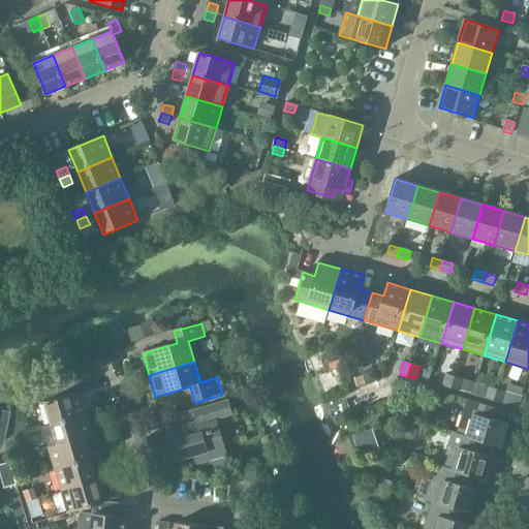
[(443,386),(450,389),(455,377),(446,375),(443,386)]
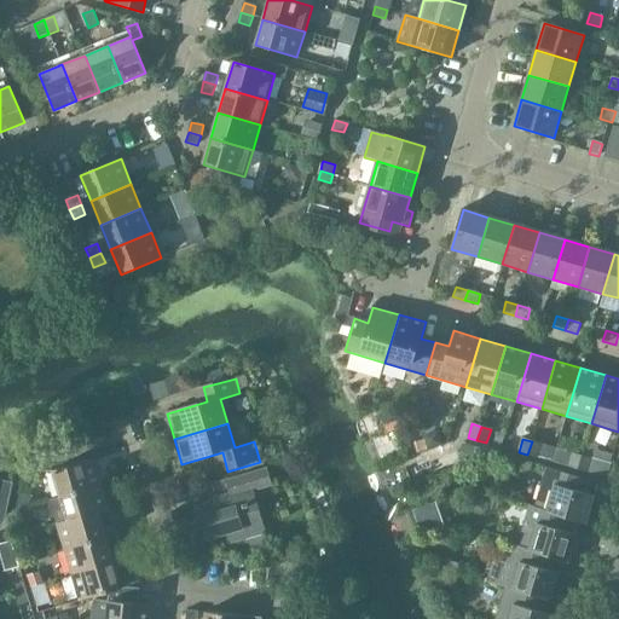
[(532,441),(527,455),(537,458),(542,444),(532,441)]
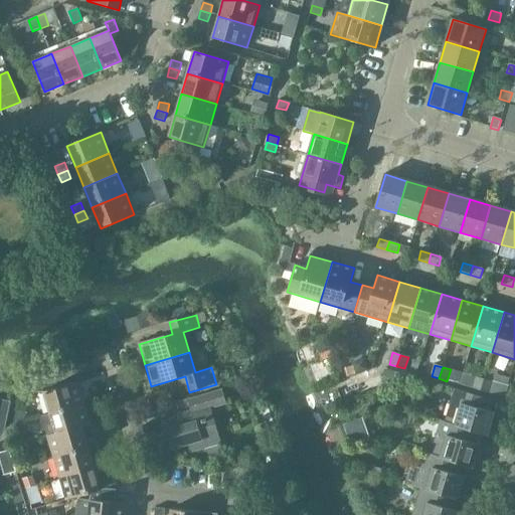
[(473,388),(481,391),(484,379),(476,377),(473,388)]
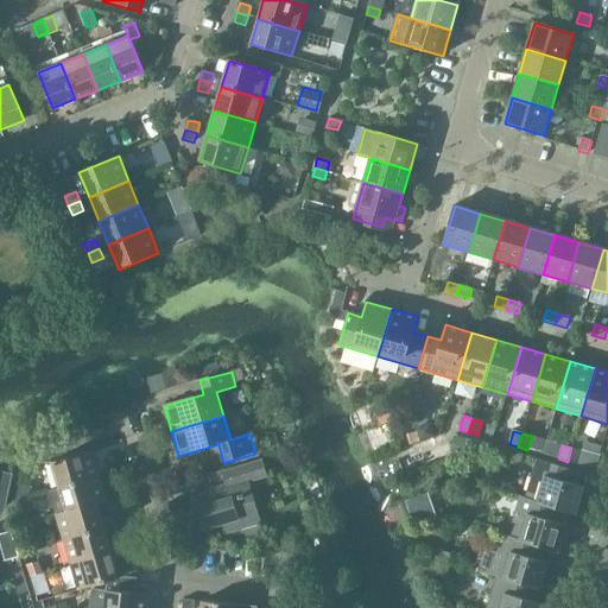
[(571,448),(568,462),(577,464),(581,450),(571,448)]
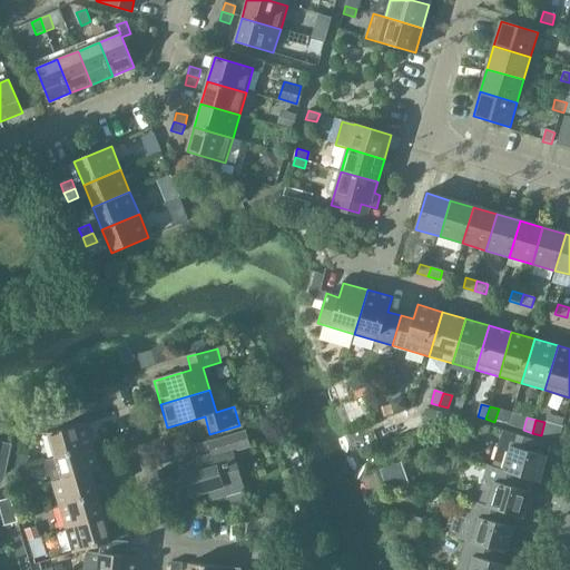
[(48,433),(56,458),(94,446),(87,422),(48,433)]
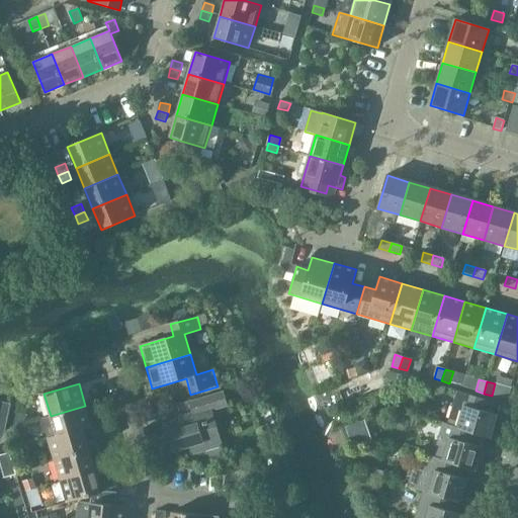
[(457,392),(448,426),(447,426),(476,434),(490,438),(497,415),(488,413),(491,402),(457,392)]
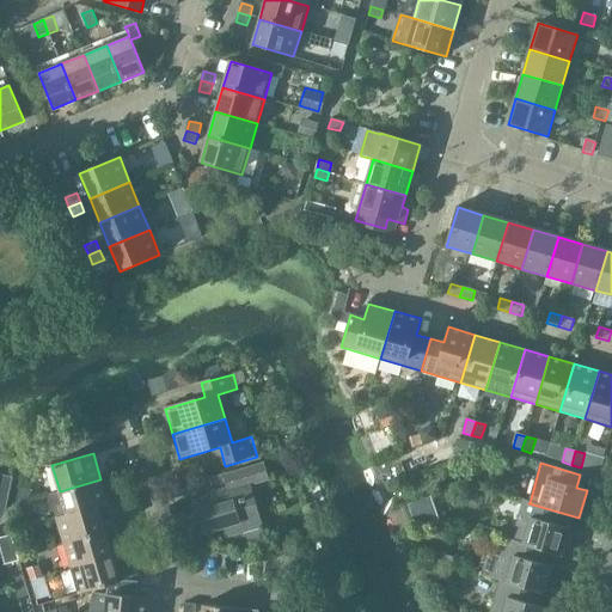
[(216,493),(216,495),(193,502),(202,534),(225,527),(227,537),(262,527),(250,487),(268,481),(263,465),(225,476),(228,489),(216,493)]
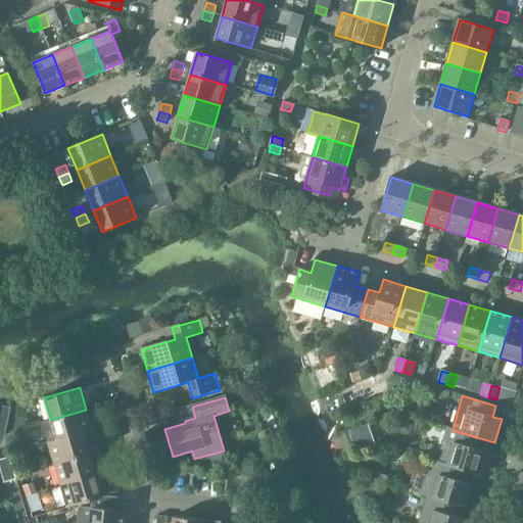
[(0,435),(5,436),(11,409),(0,406),(0,435)]
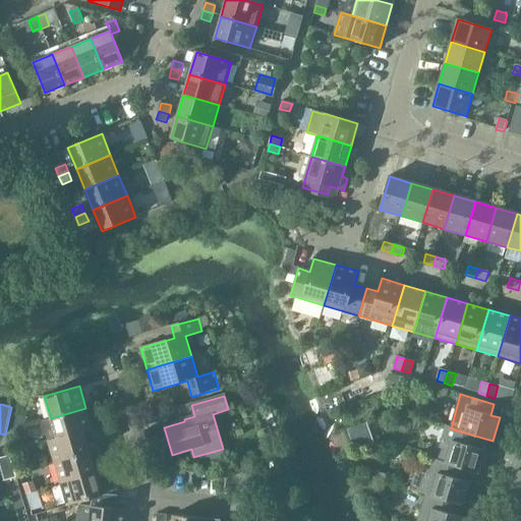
[(47,436),(49,441),(57,439),(57,440),(83,431),(83,432),(93,430),(85,408),(51,418),(43,421),(42,426),(44,436),(47,436)]
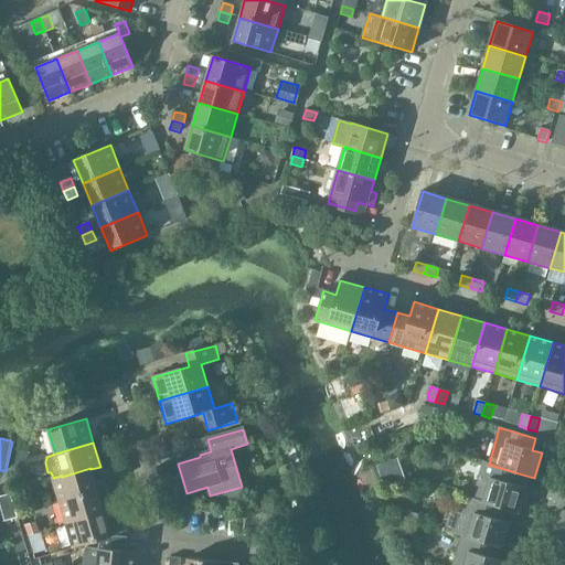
[(16,460),(27,462),(29,454),(18,450),(16,460)]
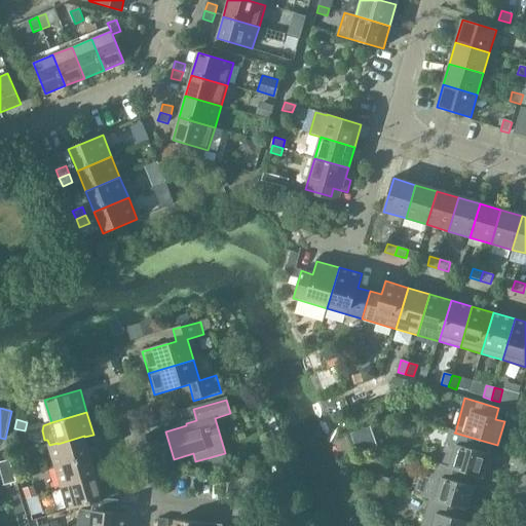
[(25,430),(14,428),(12,437),(23,439),(25,430)]
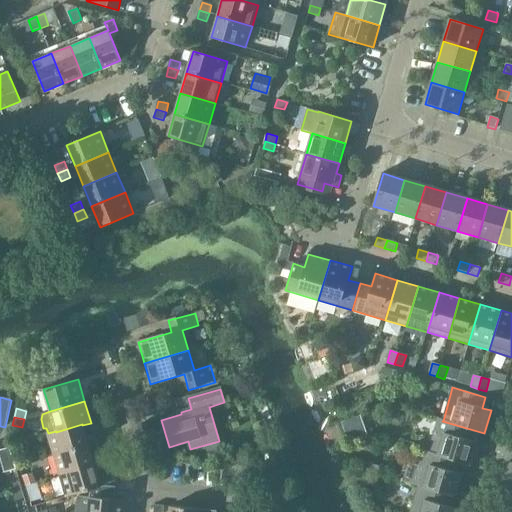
[(438,419),(428,453),(456,461),(470,465),(476,442),(467,440),(470,429),(442,421),(443,421),(438,419)]
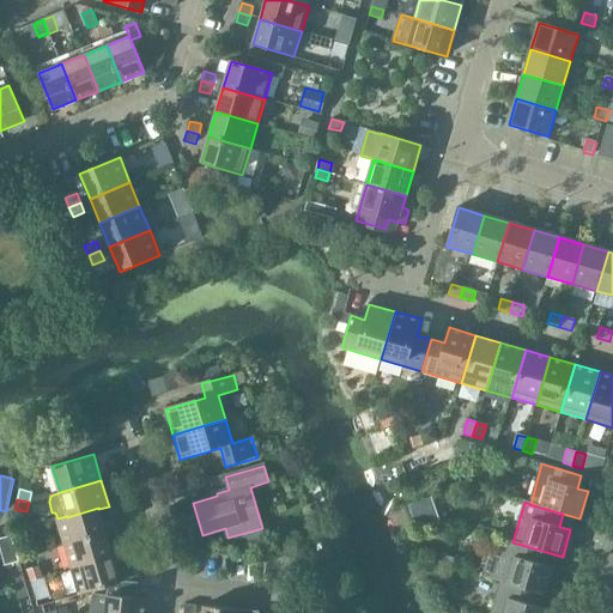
[(58,519),(56,519),(64,545),(114,530),(111,520),(110,519),(102,521),(98,509),(98,508),(67,517),(67,516),(58,519)]
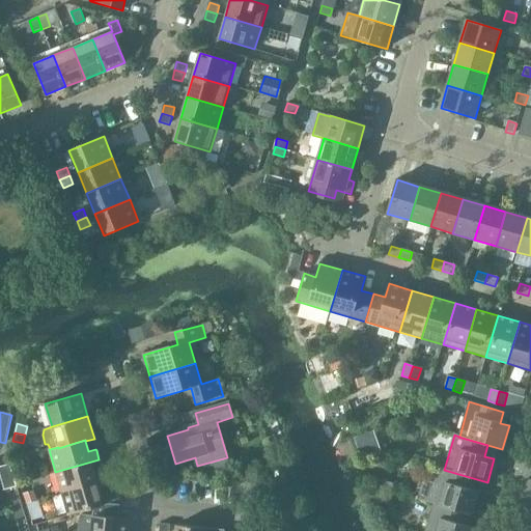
[(96,450),(99,459),(107,456),(105,448),(96,450)]
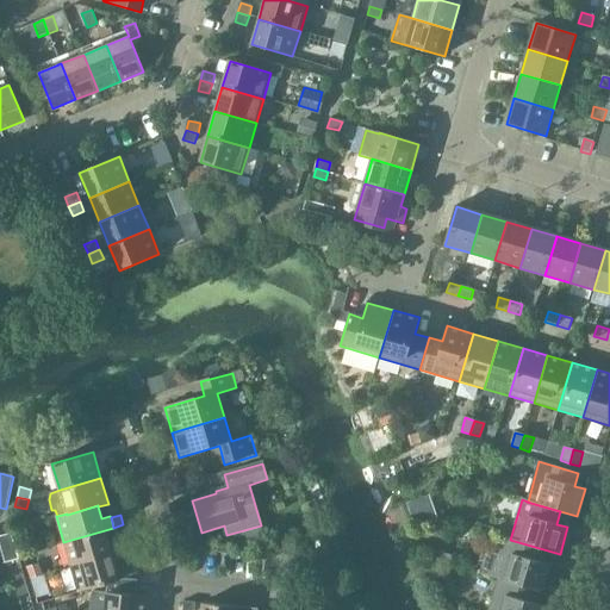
[(123,524),(113,528),(116,537),(126,535),(123,524)]
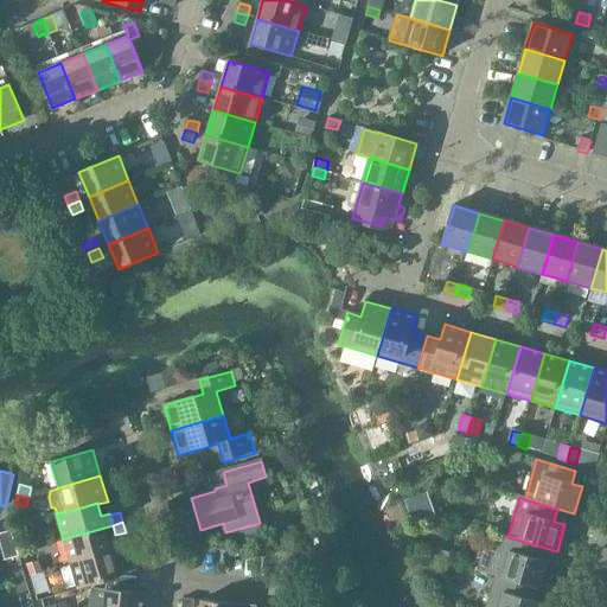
[(113,525),(63,540),(71,564),(112,551),(108,540),(116,537),(115,535),(113,525)]
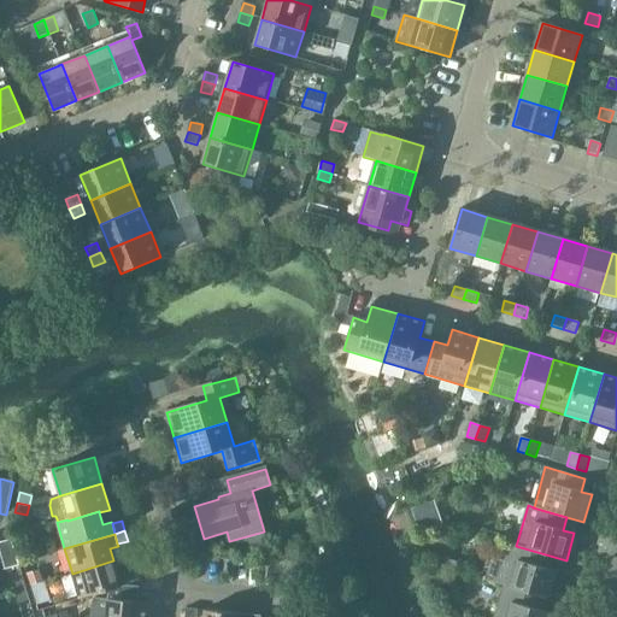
[(12,540),(0,542),(0,551),(5,568),(19,564),(12,540)]
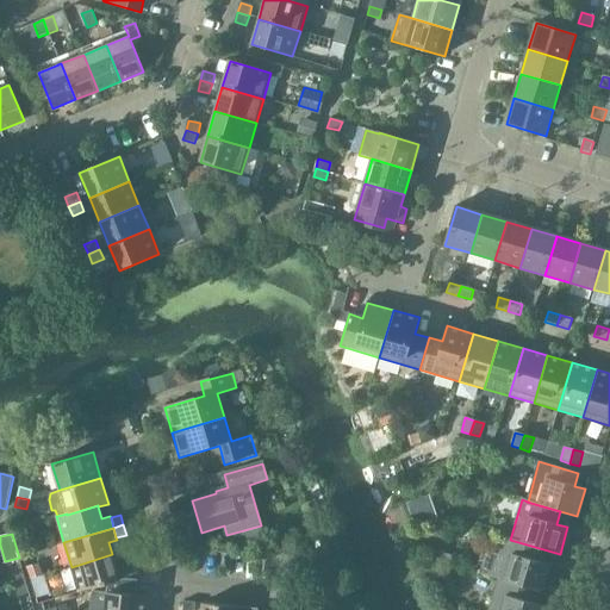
[(493,578),(498,580),(537,591),(542,593),(551,565),(540,562),(543,549),(510,540),(505,539),(493,578)]
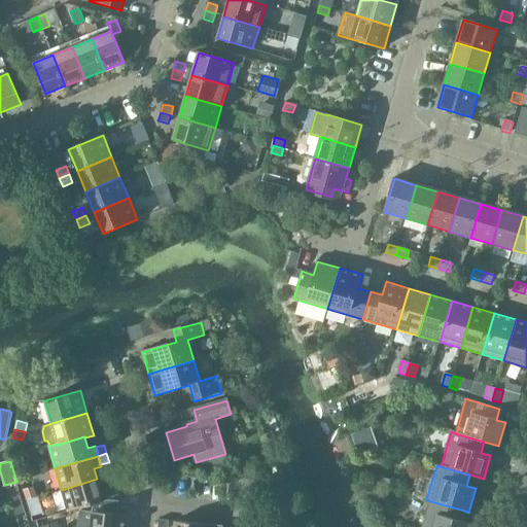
[(97,479),(62,490),(68,512),(94,504),(104,501),(97,479)]
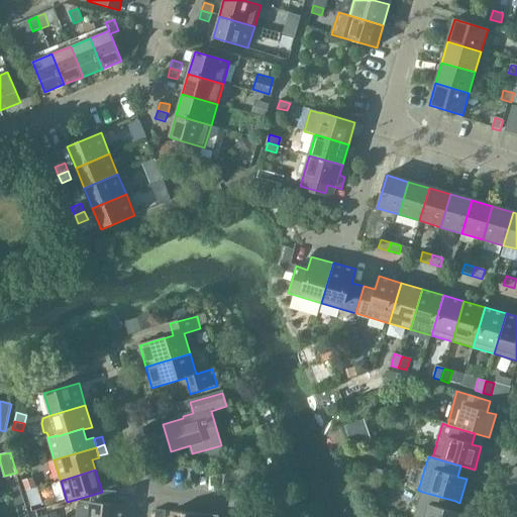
[(117,488),(114,479),(104,482),(107,491),(117,488)]
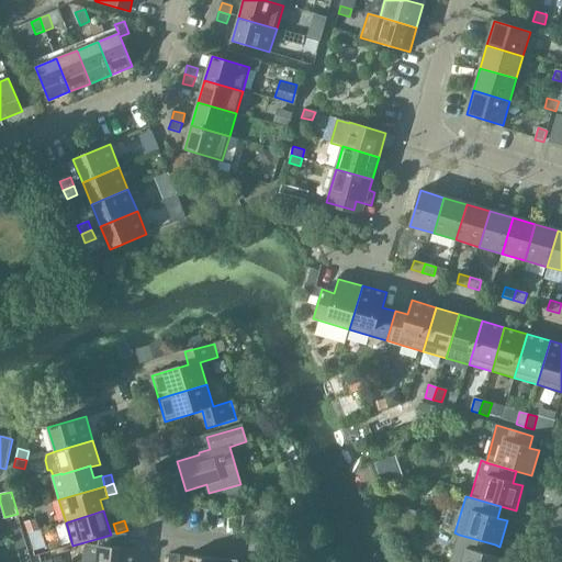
[(11,532),(14,541),(24,538),(22,529),(11,532)]
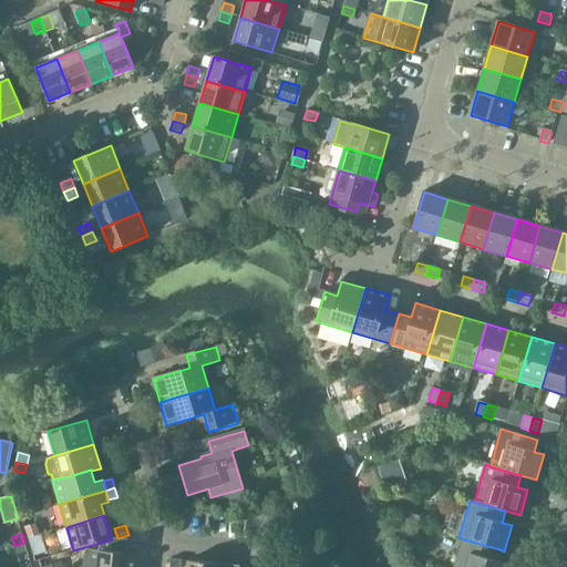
[(101,543),(98,566),(137,566),(140,555),(126,554),(127,539),(115,538),(112,539),(101,543)]
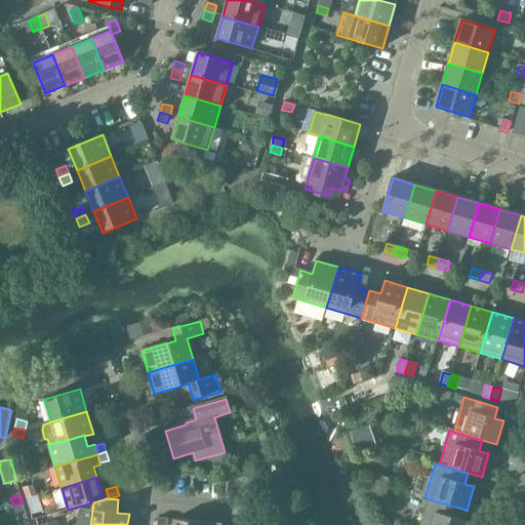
[(420,524),(467,524),(469,522),(459,520),(462,509),(429,499),(420,524)]
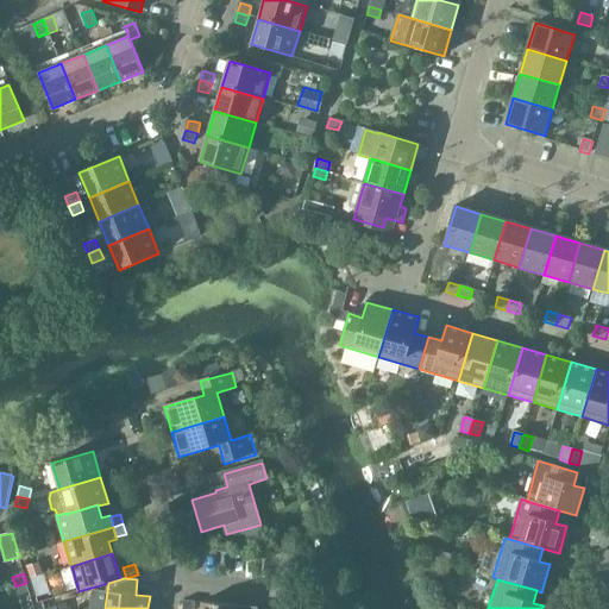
[(26,583),(16,586),(18,596),(30,592),(26,583)]
